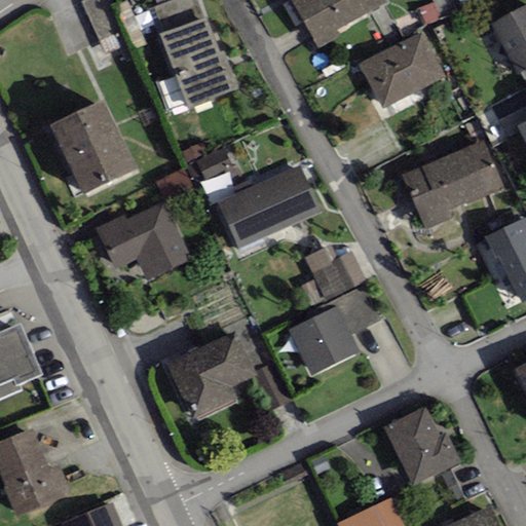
[(112,0),(85,0),(81,2),(99,43),(126,31),(112,0)]
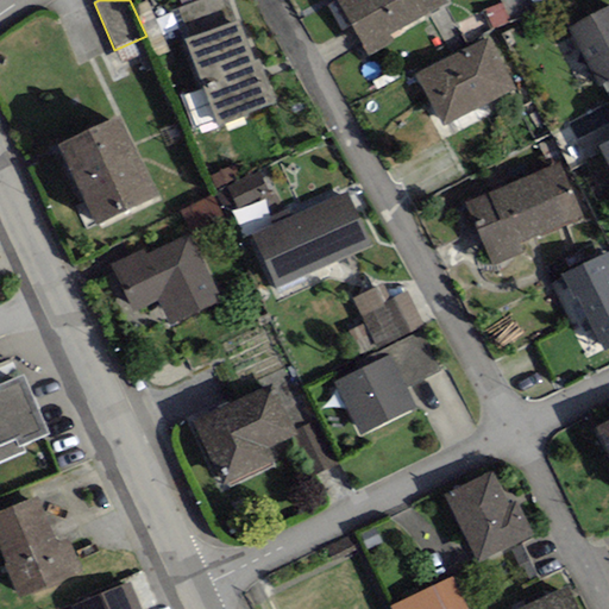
[(188,39),(237,20),(228,0),(200,0),(199,1),(182,7),(177,8),(188,39)]
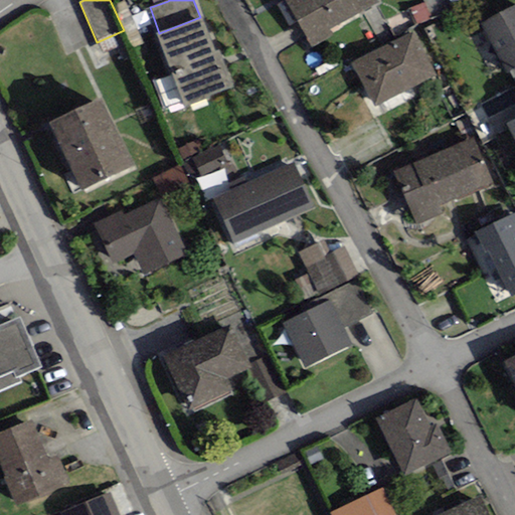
[(290,26),(297,22),(285,0),(277,4),(290,26)]
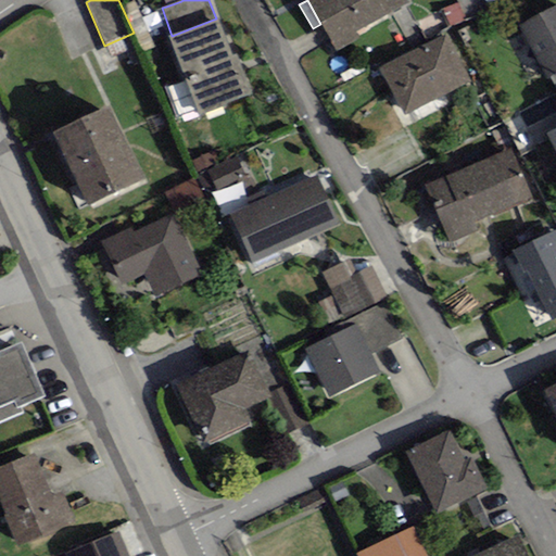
[(306,0),(307,0),(320,24),(337,51),(358,38),(355,33),(408,2),(407,0),(306,0)]
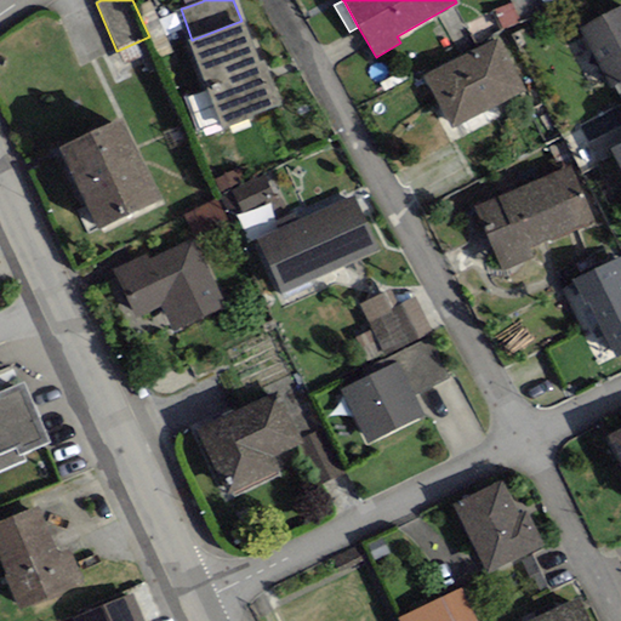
[(494,10),(501,29),(518,22),(511,4),(494,10)]
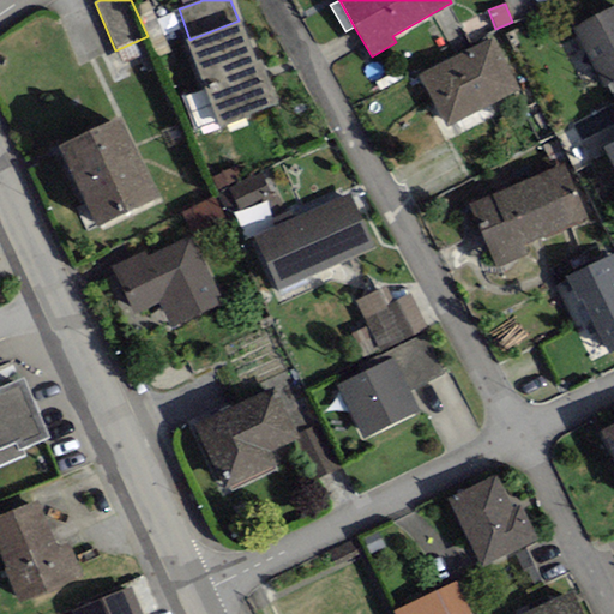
[(613,6),(572,28),(602,85),(607,83),(613,79),(613,6)]
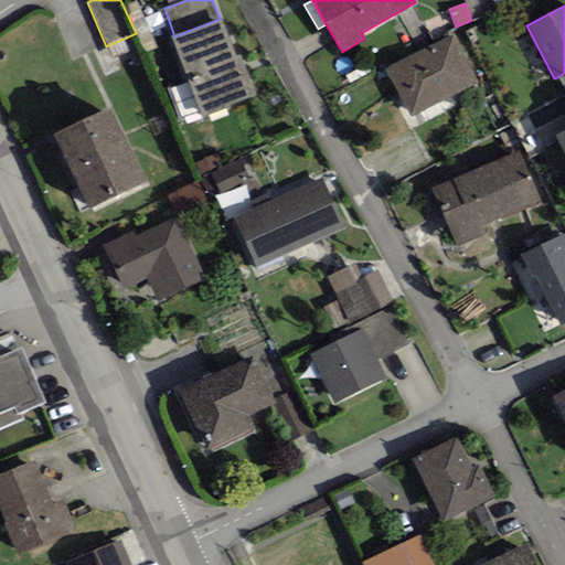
[(241,55),(235,57),(220,19),(174,36),(171,36),(203,117),(256,96),(241,55)]
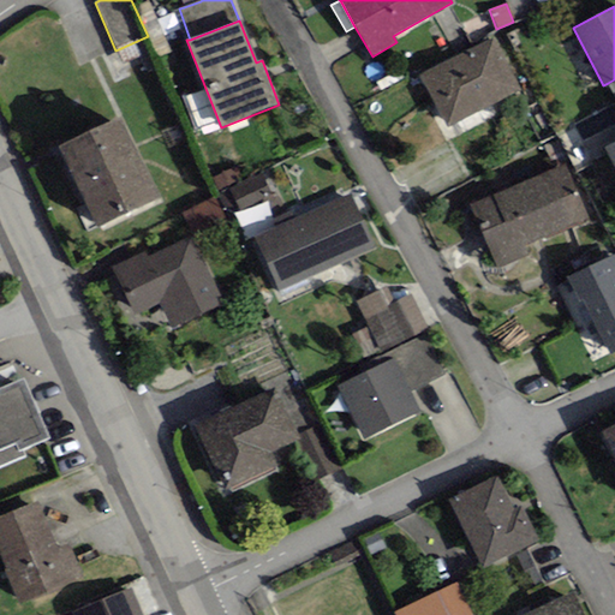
[(494,39),(418,76),(445,129),(520,90),(494,39)]
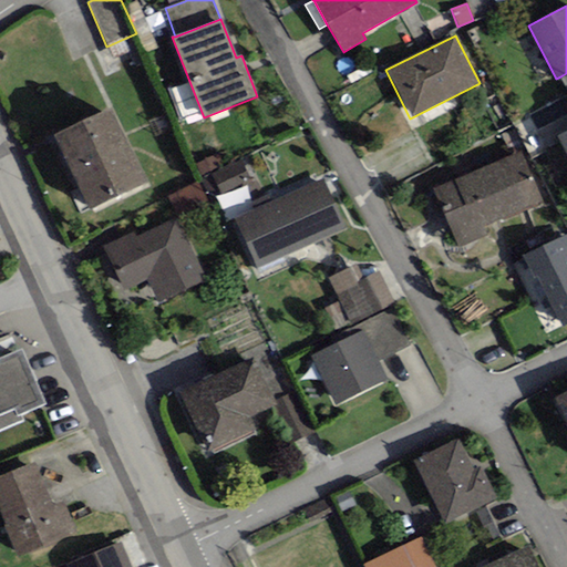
[(148,183),(111,109),(54,137),(92,212),(148,183)]
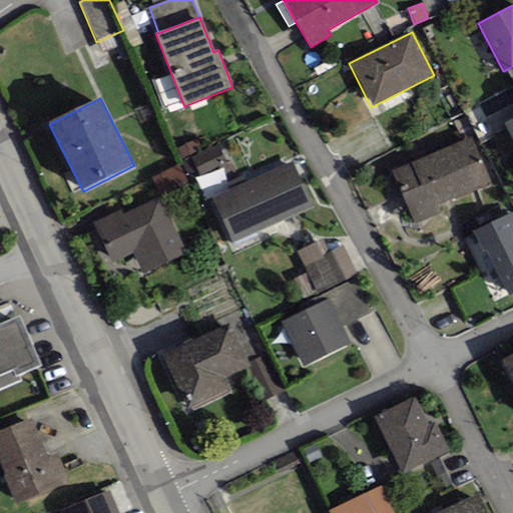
[(512,118),(504,123),(512,140),(512,118)]
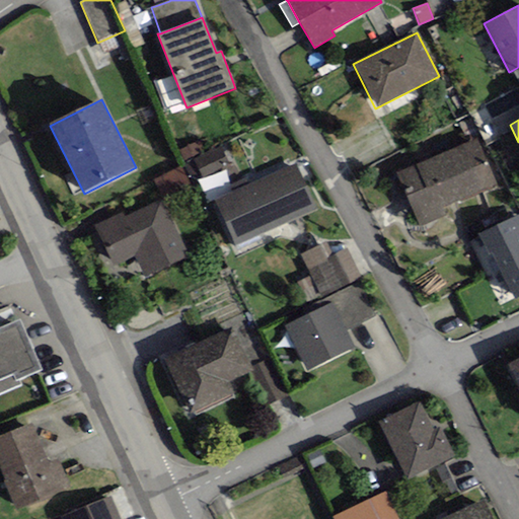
[(477,139),(396,172),(420,227),(446,216),(443,208),(498,184),(477,139)]
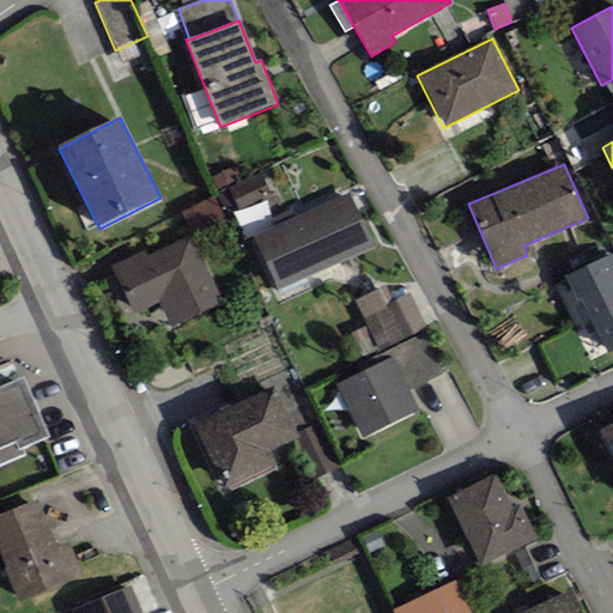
[(213,176),(218,189),(240,180),(235,167),(213,176)]
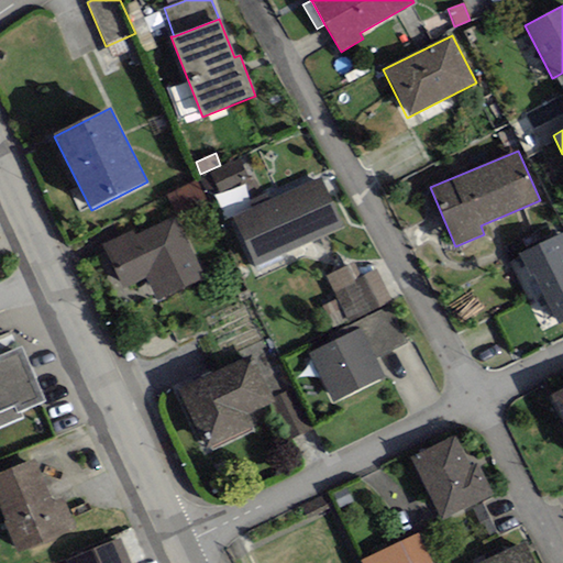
[(210,173),(220,192),(245,181),(235,161),(210,173)]
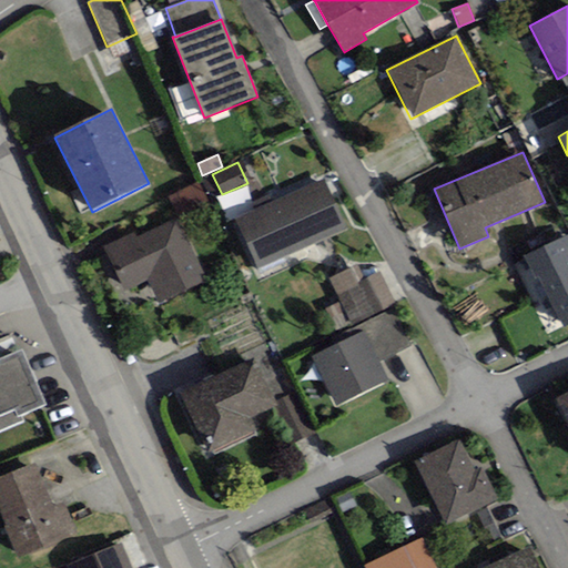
[(257,270),(346,229),(324,179),(234,220),(257,270)]
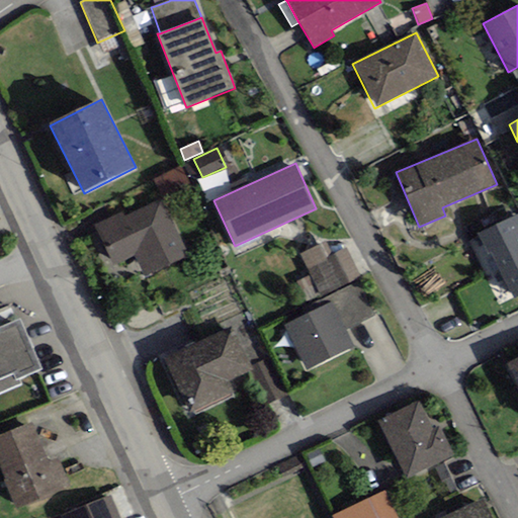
[(153,179),(162,197),(189,184),(181,166),(153,179)]
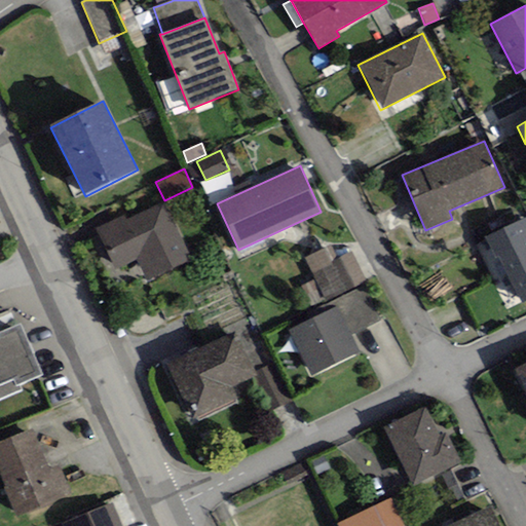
[(115,269),(136,259),(147,282),(192,260),(163,201),(125,220),(123,215),(95,229),(115,269)]
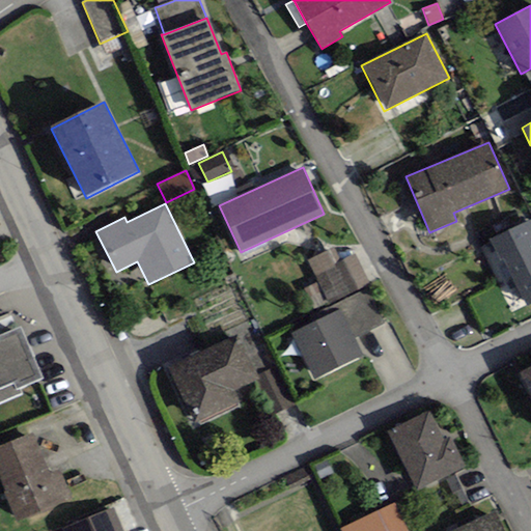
[(530,218),(490,240),(500,260),(504,258),(528,306),(530,304),(530,218)]
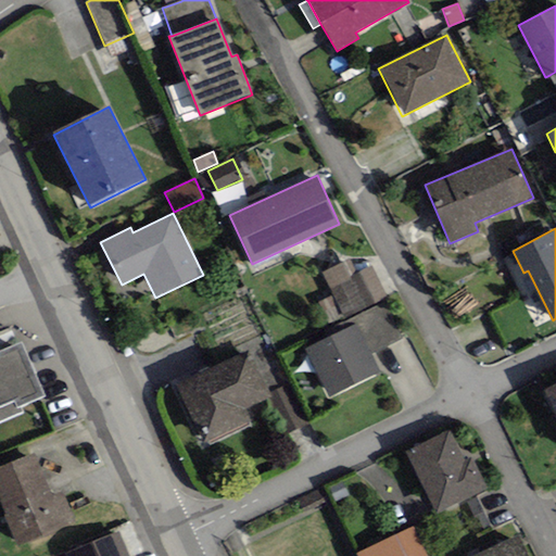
[(341,317),(387,297),(371,265),(355,273),(350,260),(320,273),(341,317)]
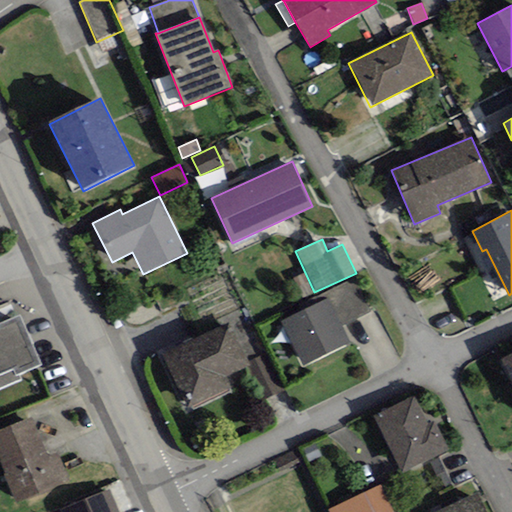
[(306,302),(310,310),(327,301),(341,328),(372,312),(355,278),(306,302)]
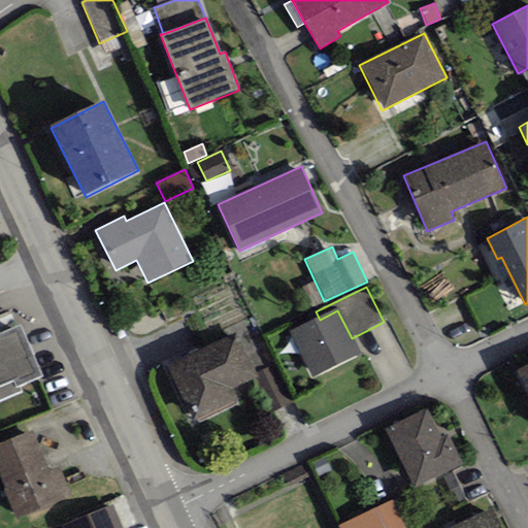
[(352,338),(337,310),(320,320),(292,333),(314,376),(359,355),(352,338)]
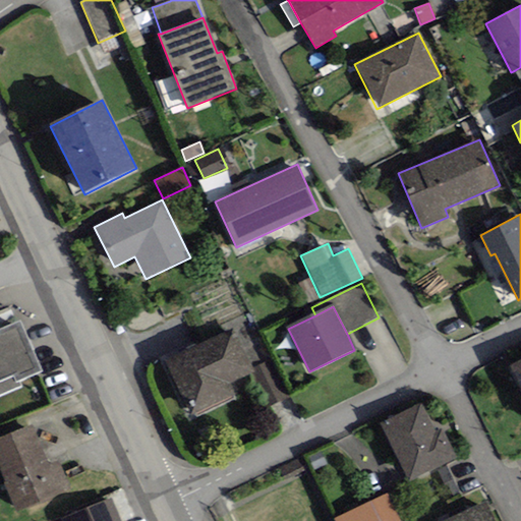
[(0,395),(21,387),(19,382),(42,371),(20,322),(0,330),(0,395)]
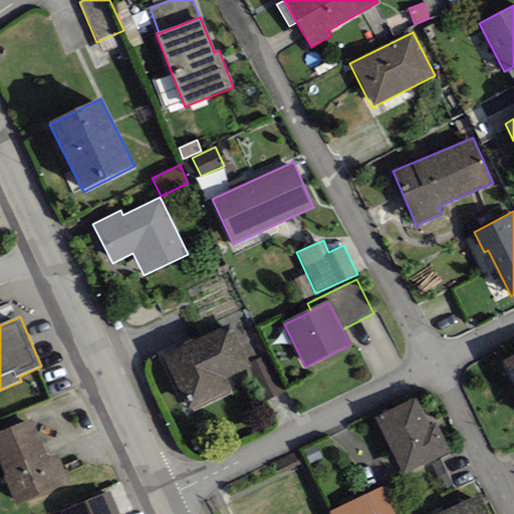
[(230,324),(163,355),(182,399),(186,397),(194,412),(234,393),(227,377),(250,366),(248,363),(230,324)]
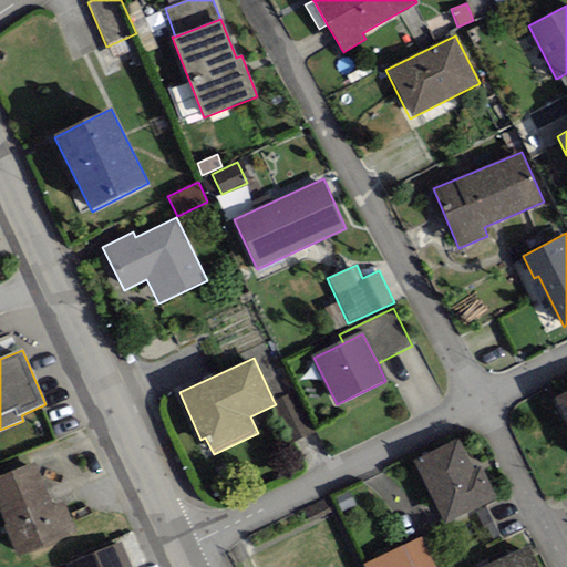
[(566,393),(553,401),(566,429),(566,393)]
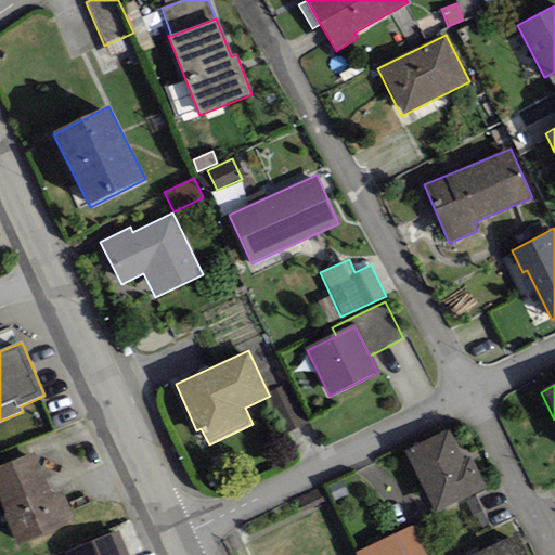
[(404,451),(436,513),(486,488),(468,455),(462,459),(448,429),(404,451)]
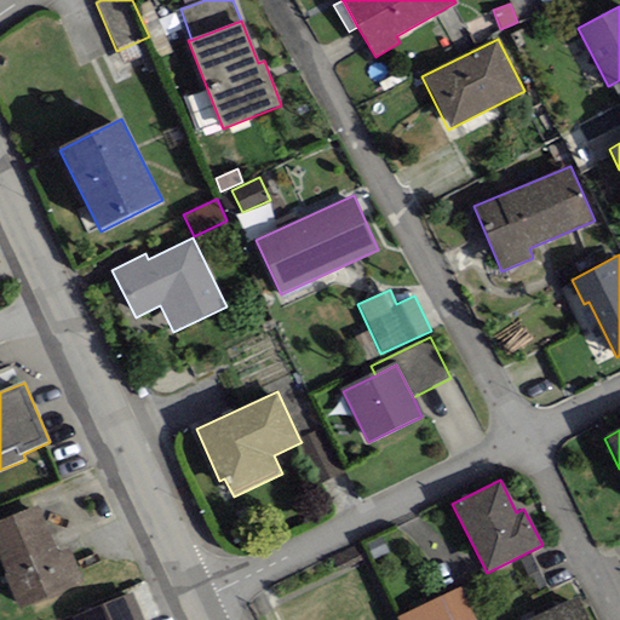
[(68,549),(57,552),(39,506),(0,521),(0,558),(6,574),(4,575),(19,610),(82,583),(68,549)]
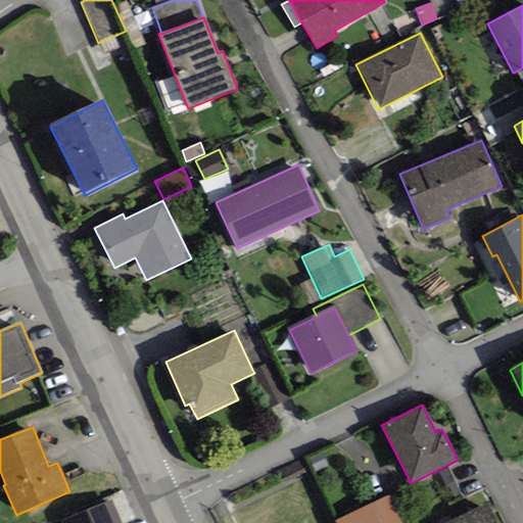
[(401,522),(388,495),(335,521),(336,522),(401,522)]
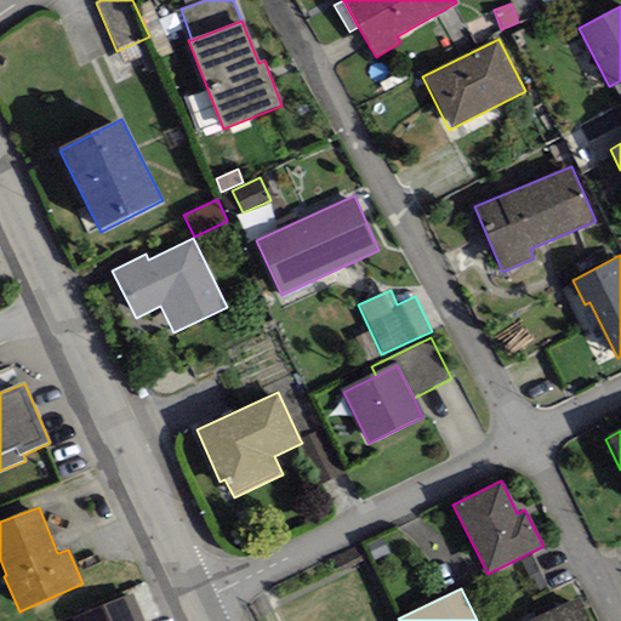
[(142,620),(131,593),(72,617),(72,620),(142,620)]
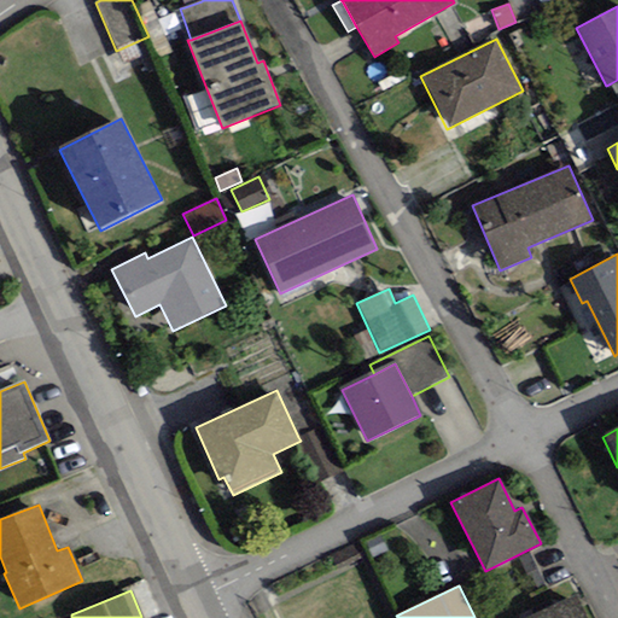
[(587,617),(576,594),(526,617),(587,617)]
